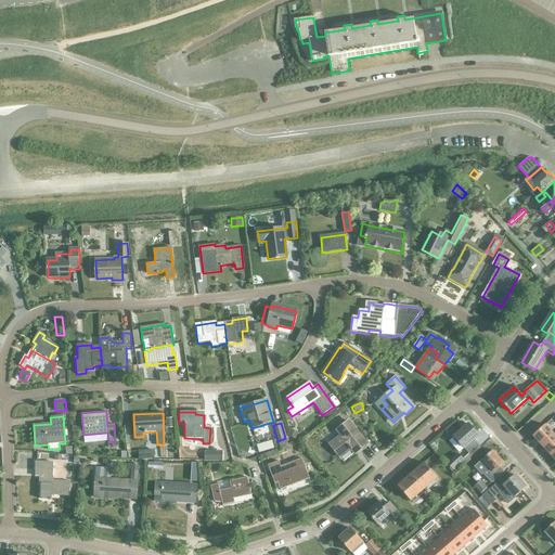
[(358,451),(365,446),(348,423),(337,431),(341,437),(330,446),(339,459),(349,450),(350,451),(352,450),(350,448),(353,446),(358,451)]
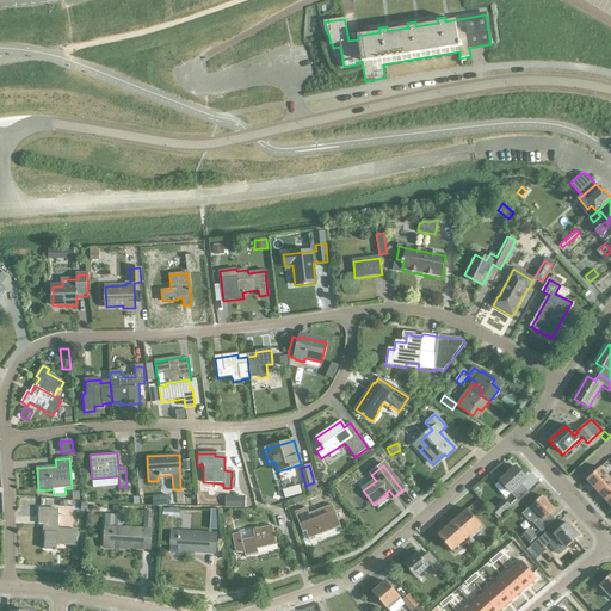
[(517,500),(528,491),(522,485),(528,480),(516,467),(500,481),(517,500)]
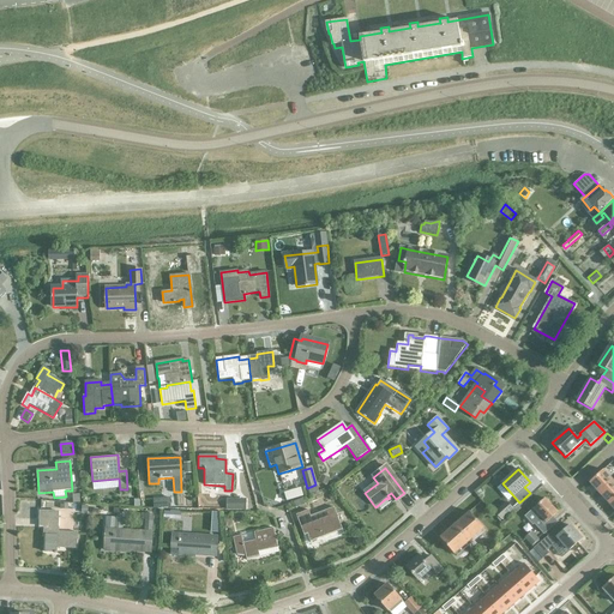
[(600,494),(613,482),(603,470),(590,483),(600,494)]
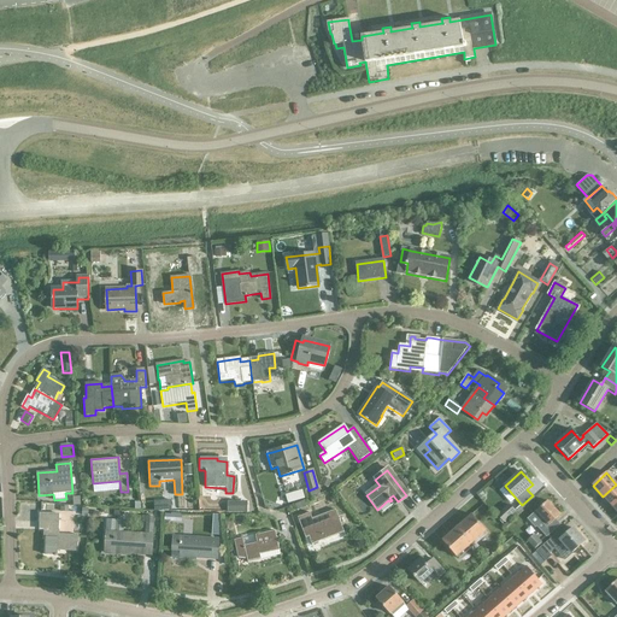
[(323,480),(319,486),(328,489),(331,483),(323,480)]
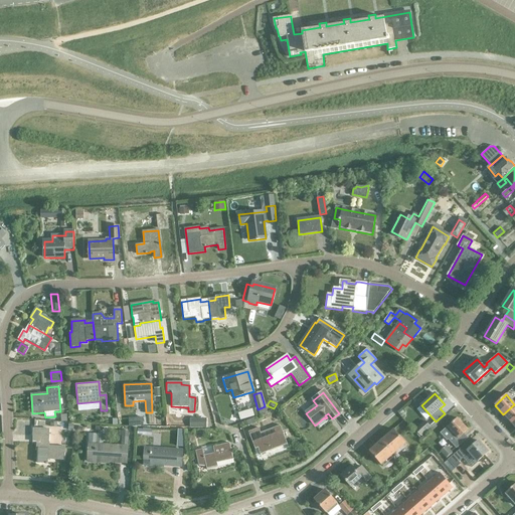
[(514,419),(514,404),(503,414),(511,423),(514,419)]
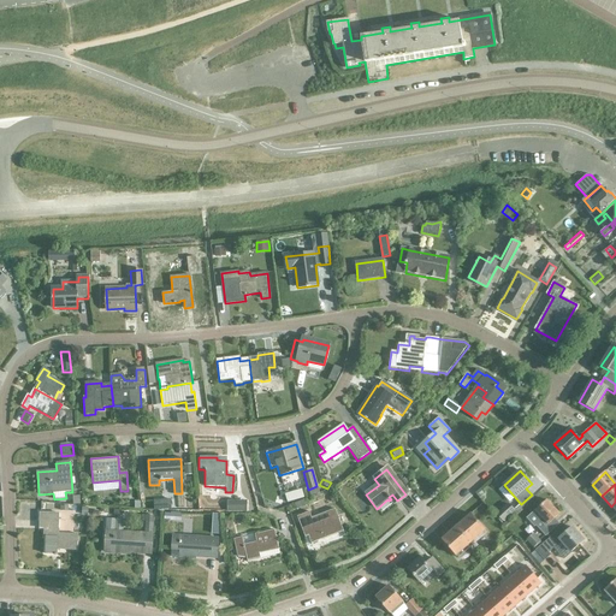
[(285,496),(288,504),(303,499),(301,491),(285,496)]
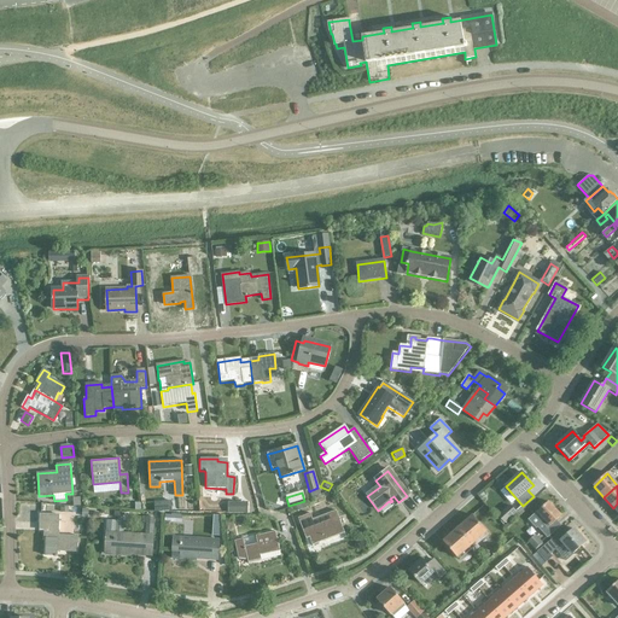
[(534,514),(528,520),(536,529),(542,524),(547,529),(542,532),(548,538),(561,525),(557,520),(561,516),(549,502),(537,513),(536,512),(534,514)]
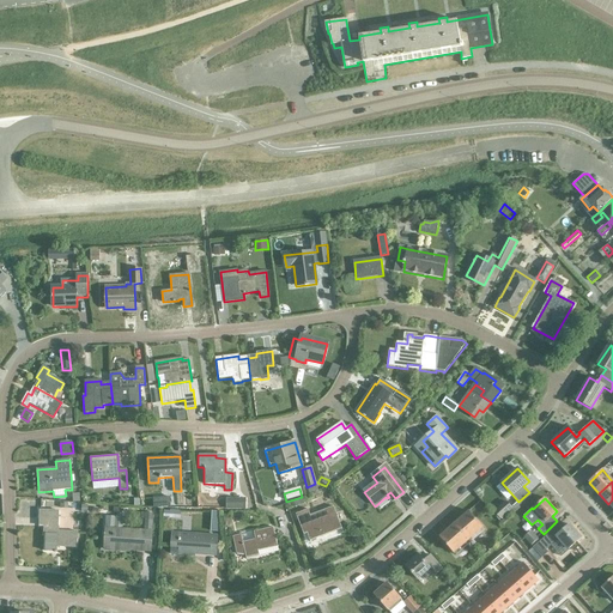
[(244,499),(225,499),(225,510),(244,510),(244,499)]
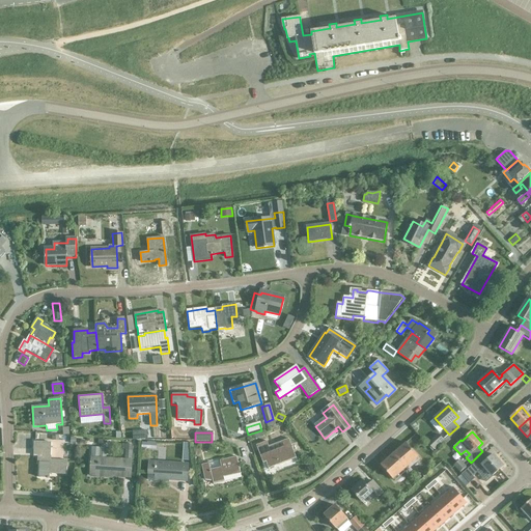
[(432,449),(442,441),(438,436),(429,444),(432,449)]
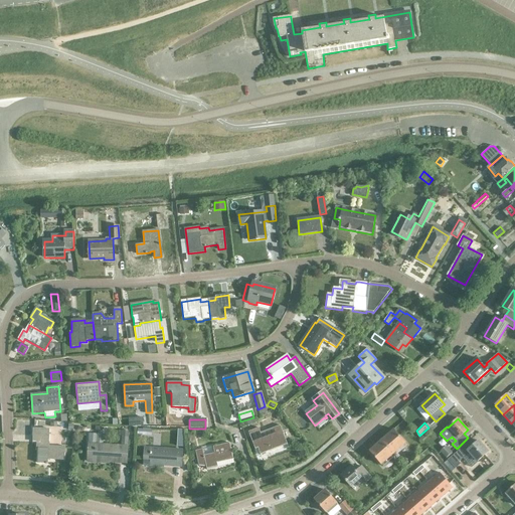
[(259,427),(248,432),(254,449),(258,448),(261,456),(287,445),(280,426),(279,425),(261,433),(259,427)]
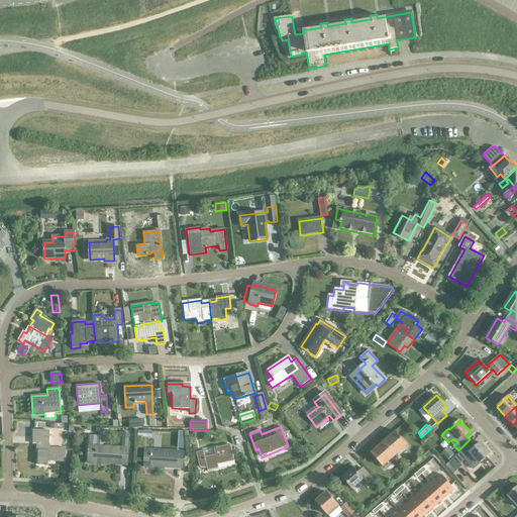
[(65,461),(66,448),(49,447),(50,431),(34,430),(33,443),(37,443),(36,450),(38,450),(37,464),(45,464),(45,466),(48,466),(48,461),(65,461)]
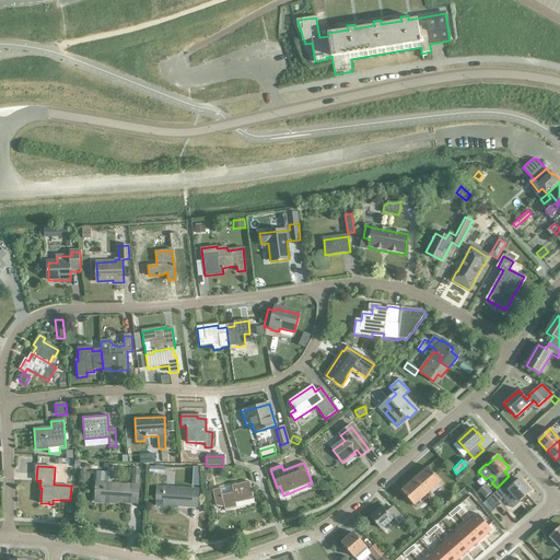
[(415,479),(431,499),(434,497),(430,492),(441,482),(428,467),(415,479)]
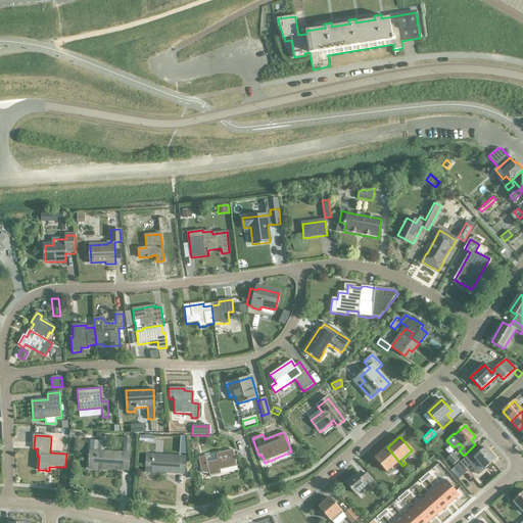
[(128,470),(129,454),(130,443),(130,438),(121,437),(121,442),(124,443),(123,453),(103,452),(104,441),(90,440),(88,468),(104,469),(104,468),(121,469),(121,467),(128,468),(128,470)]
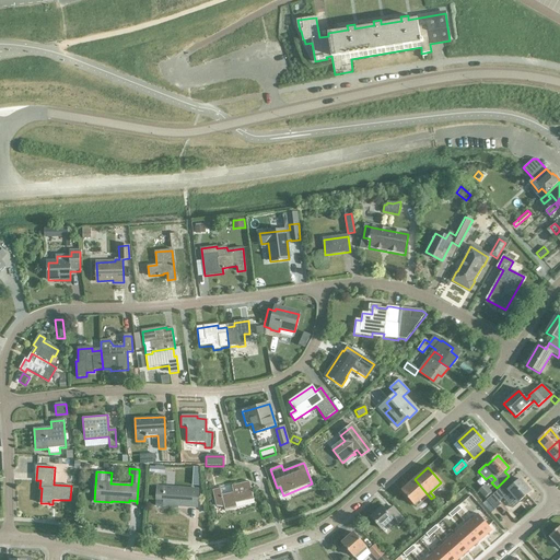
[(431,499),(415,479),(401,491),(415,505),(426,497),(429,501),(431,499)]
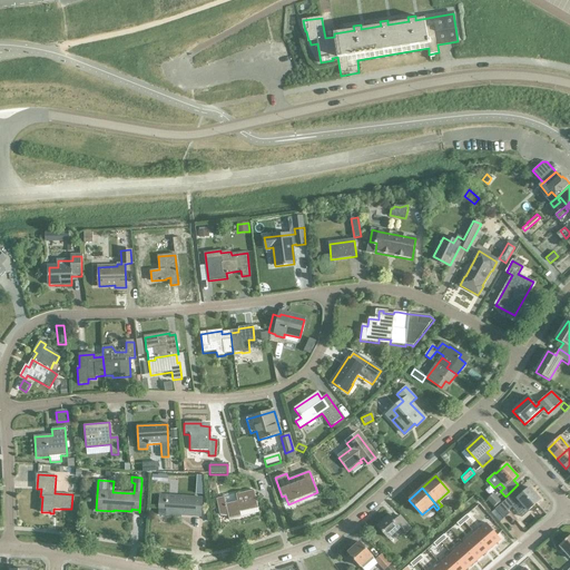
[(516,492),(495,510),(504,519),(510,514),(508,512),(513,508),(521,517),(528,511),(540,501),(530,488),(520,497),(516,492)]
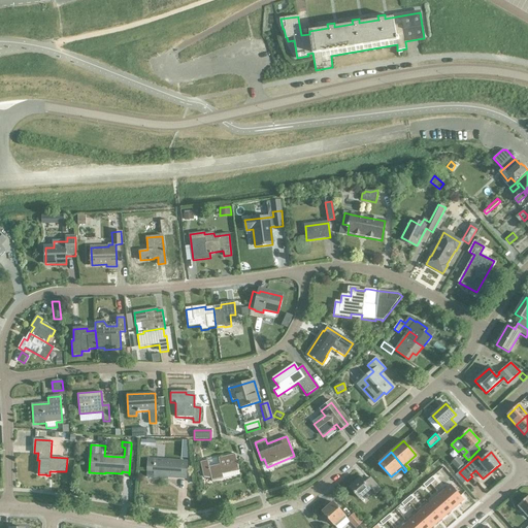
[(212,482),(239,475),(234,455),(218,459),(220,465),(208,467),(207,461),(200,463),(203,477),(211,479),(212,482)]
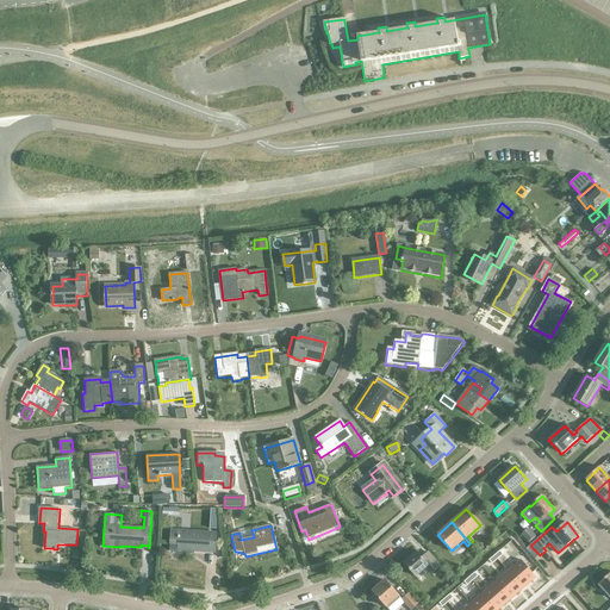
[(528,542),(534,536),(528,529),(522,535),(528,542)]
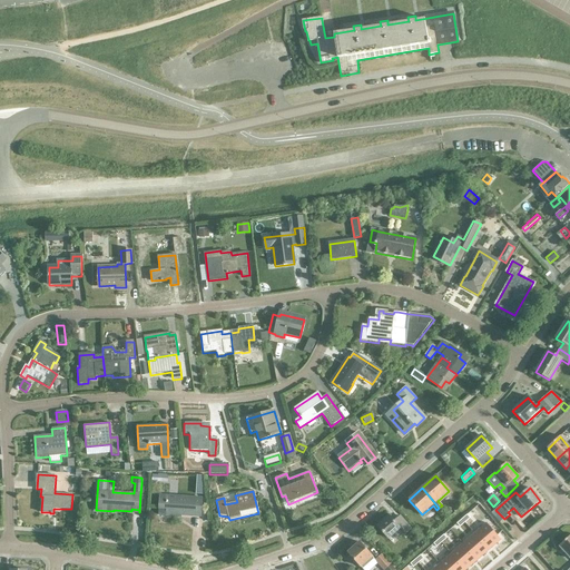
[(200,517),(202,499),(159,495),(157,516),(174,517),(174,514),(193,517),(193,513),(199,514),(199,517),(200,517)]
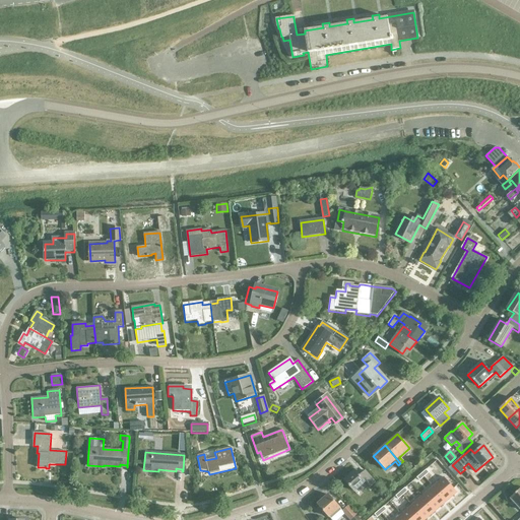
[(406,462),(402,465),(408,471),(411,468),(406,462)]
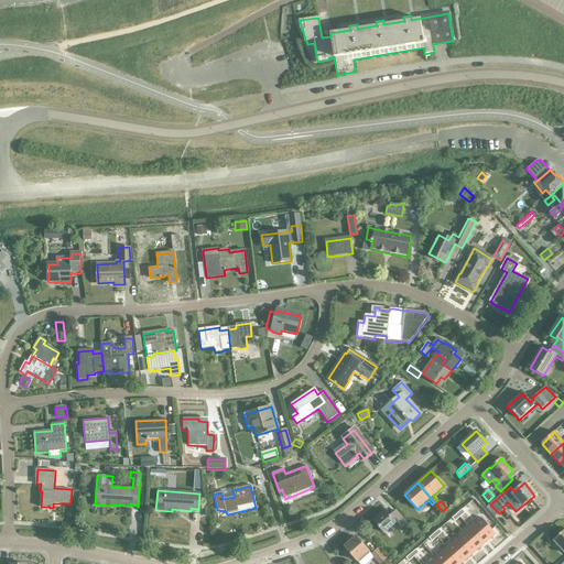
[(401,529),(407,524),(396,511),(390,517),(386,511),(373,522),(383,533),(390,528),(393,532),(399,528),(401,529)]
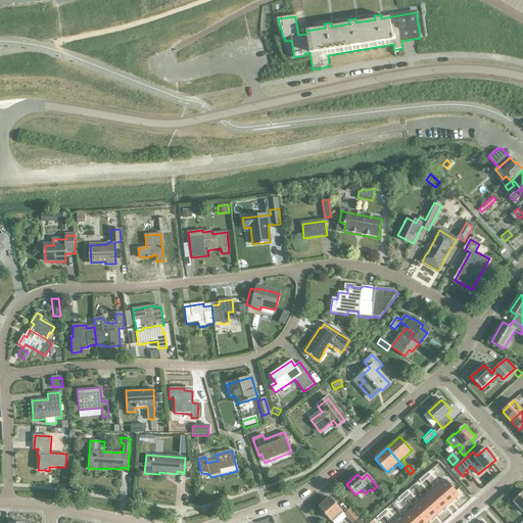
[(446,480),(435,490),(448,505),(460,495),(446,480)]
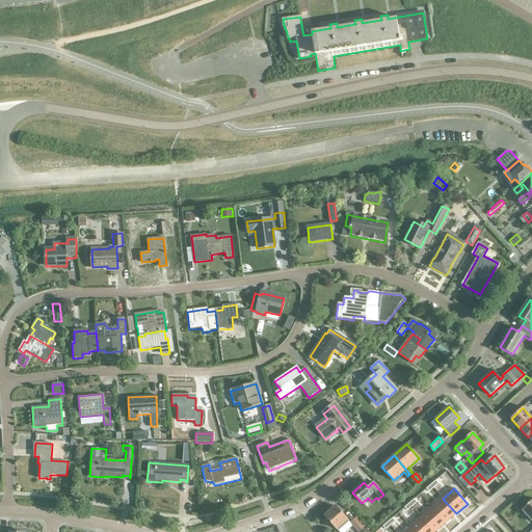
[(443,499),(432,508),(445,524),(456,513),(443,499)]
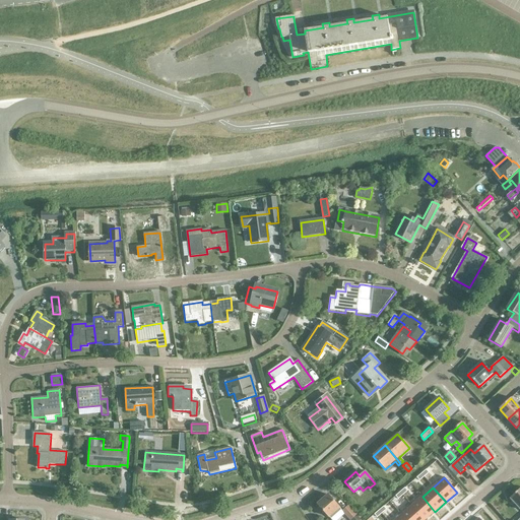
[(519,519),(518,519),(519,519),(519,491),(511,499),(519,508),(519,519)]
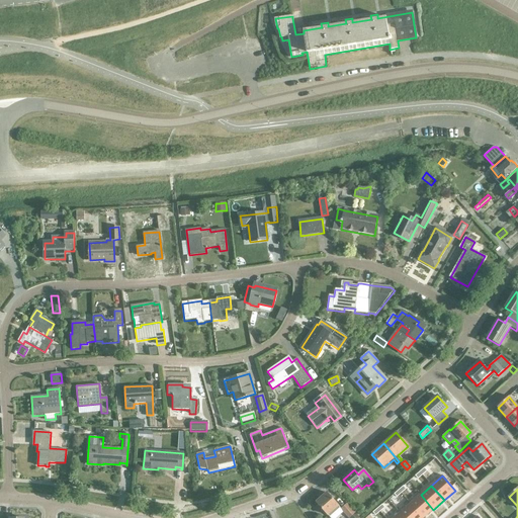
[(327,494),(316,503),(328,516),(328,515),(330,517),(335,517),(342,512),(341,510),(338,507),(327,494)]
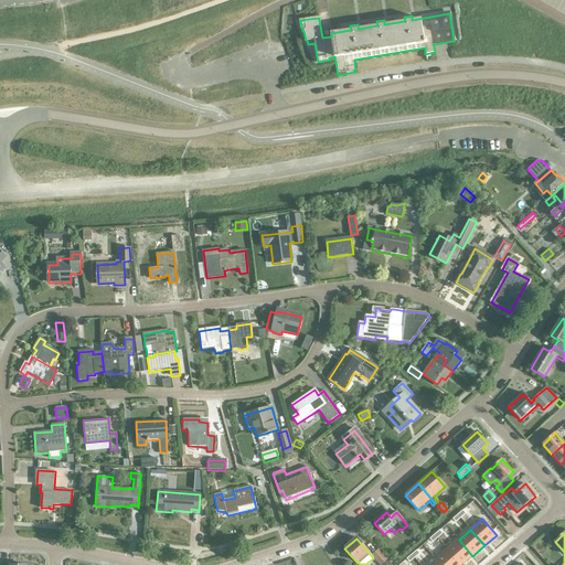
[(459,540),(447,550),(460,564),(461,564),(472,556),(459,540)]
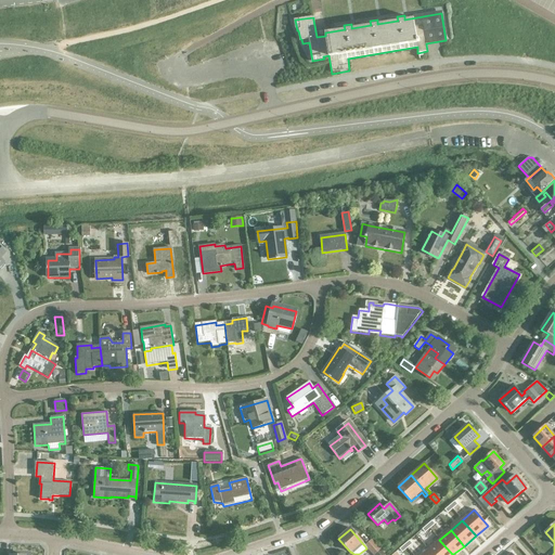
[(452,554),(439,540),(428,550),(431,554),(452,554)]
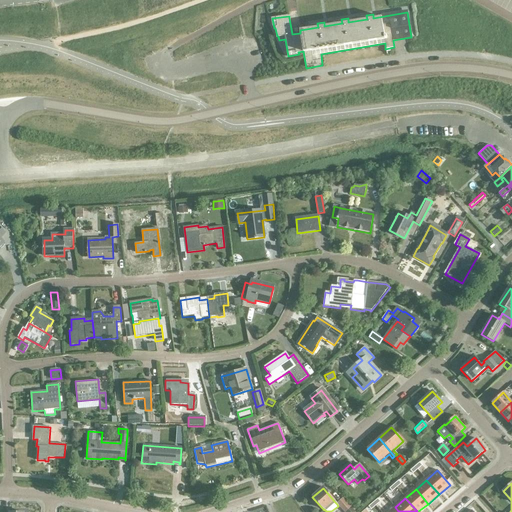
[(343,499),(337,504),(338,506),(343,511),(355,511),(357,511),(354,508),(352,510),(351,508),(343,499)]
